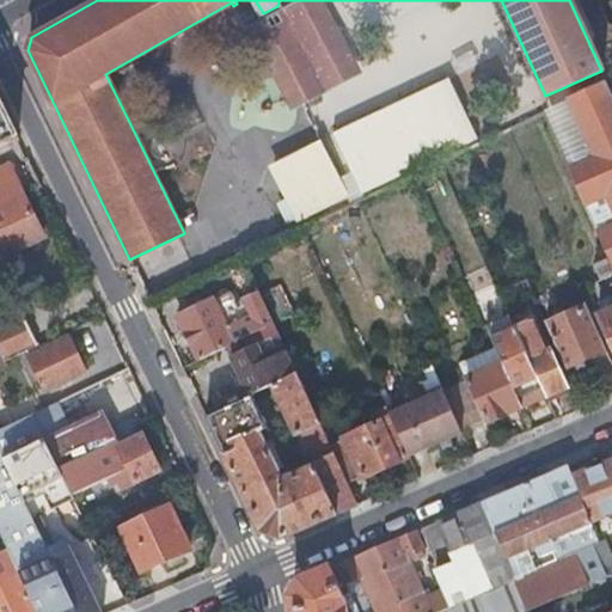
[(362,74),(323,0),(299,0),(250,26),(293,110),(362,74)]
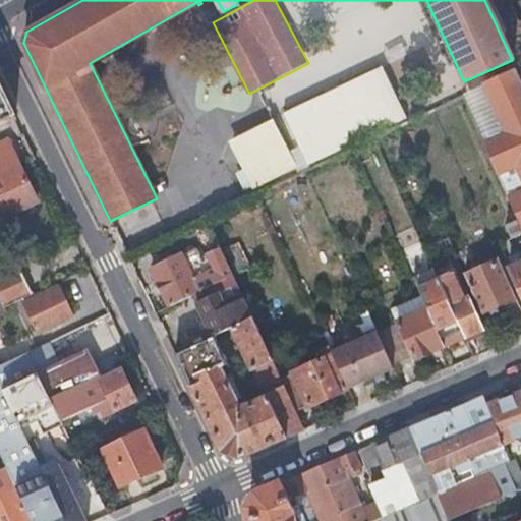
[(383,67),(284,113),(310,168),(409,122),(383,67)]
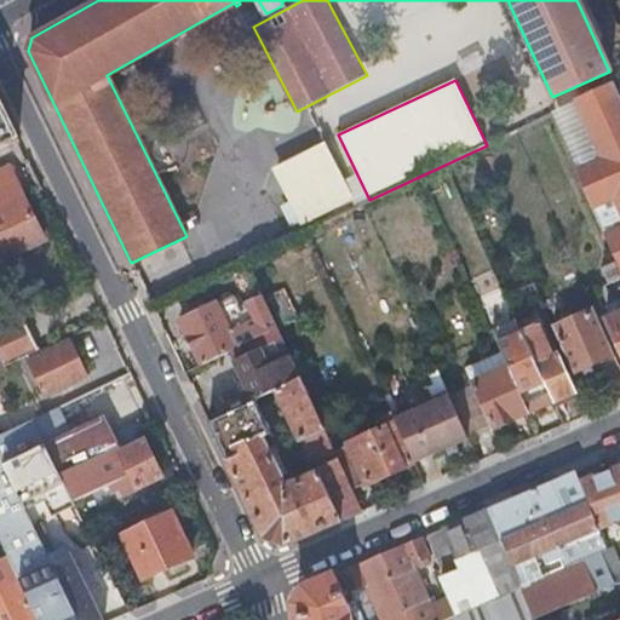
[(619,103),(613,86),(578,102),(603,158),(575,171),(616,262),(619,269),(619,103)]
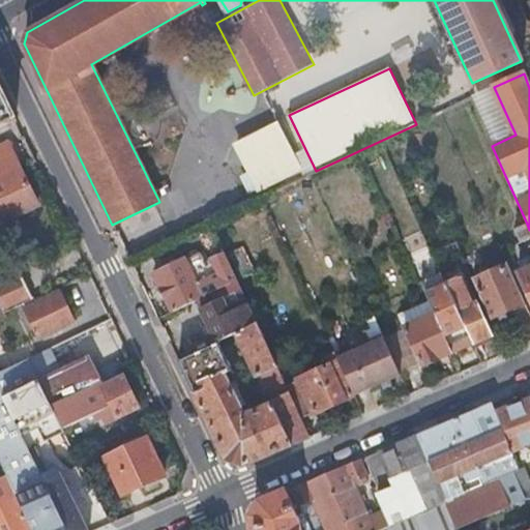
[(0,125),(15,119),(0,88),(0,125)]
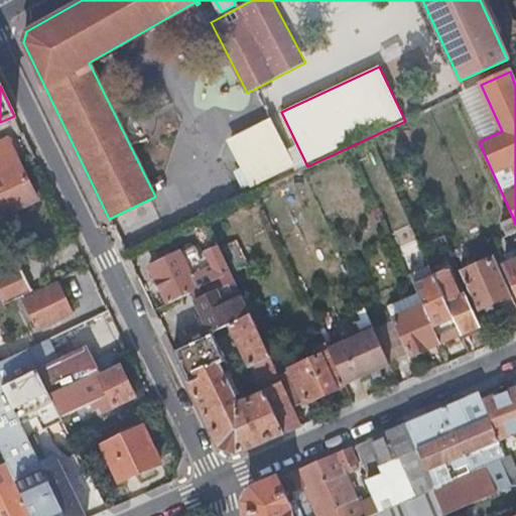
[(270,119),(227,139),(252,192),(295,172),(270,119)]
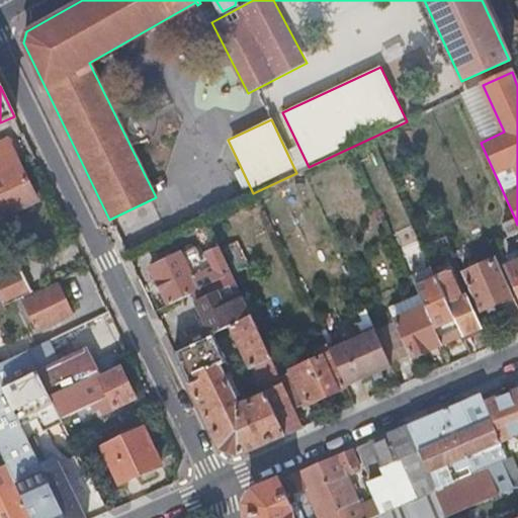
[(0,217),(35,200),(10,148),(7,149),(3,139),(0,140),(0,217)]
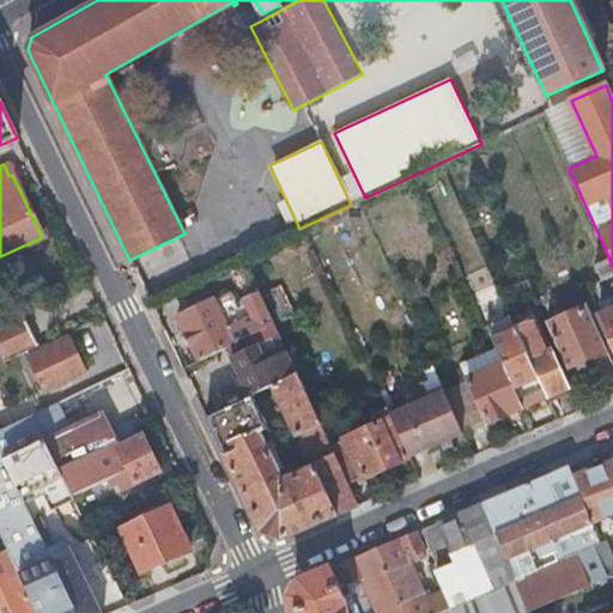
[(600,279),(612,272),(612,266),(610,259),(595,265),(600,279)]
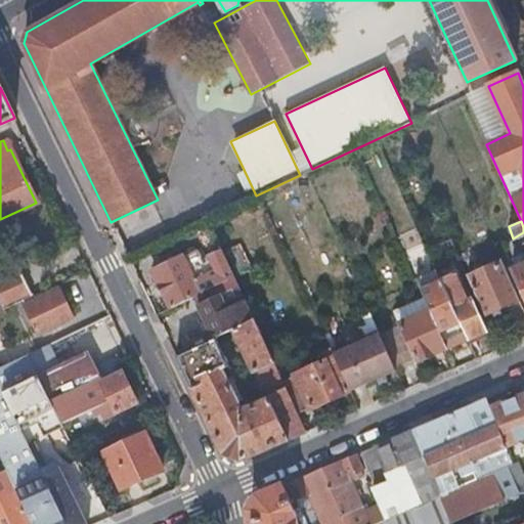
[(238,243),(224,250),(236,273),(250,267),(238,243)]
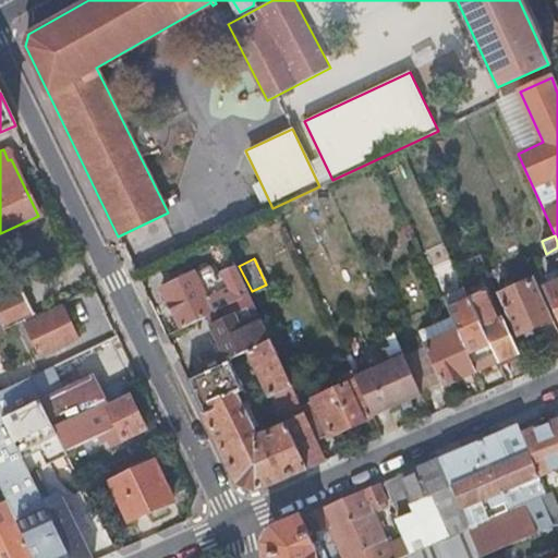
[(250,295),(235,265),(221,273),(230,292),(223,294),(215,275),(199,281),(195,273),(162,288),(180,327),(205,316),(229,305),(246,296),(250,295)]
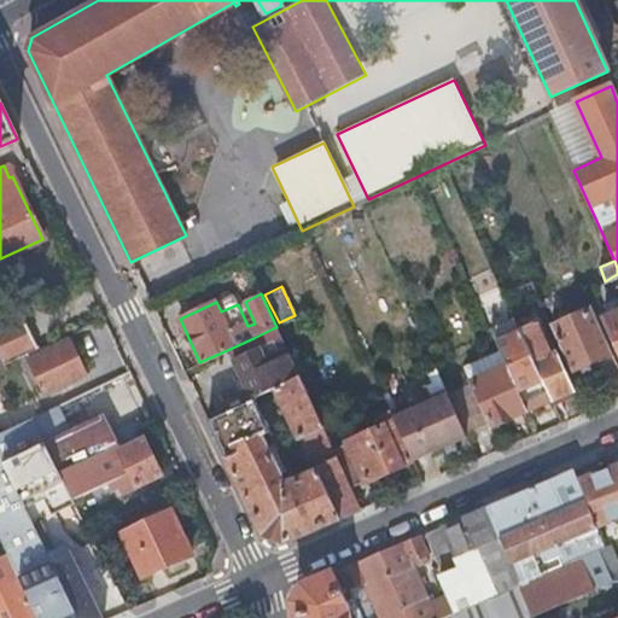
[(551,326),(571,372),(612,354),(592,308),(551,326)]
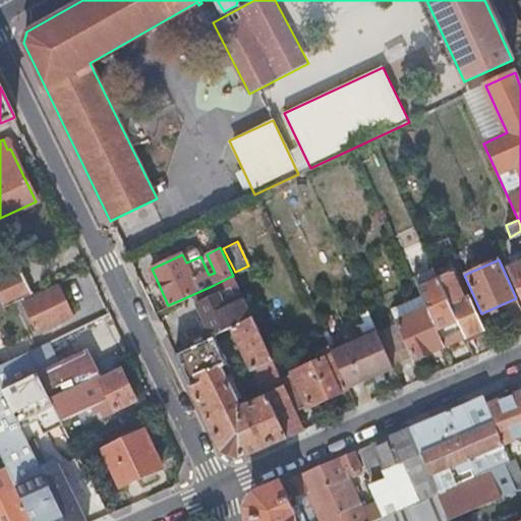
[(520,259),(508,267),(520,295),(520,259)]
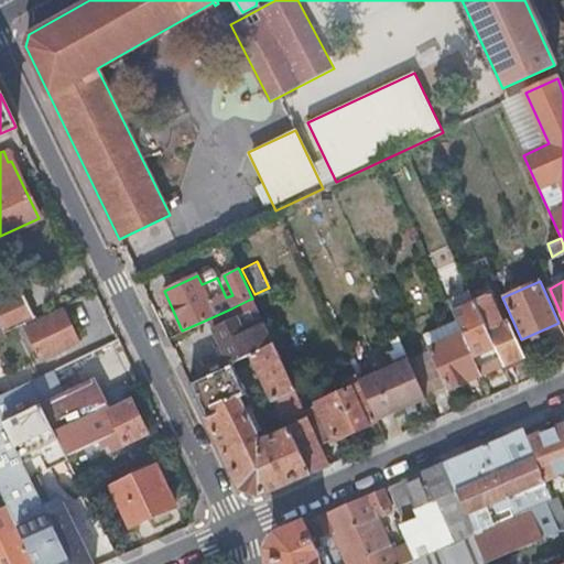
[(18,290),(0,296),(0,325),(3,332),(14,326),(32,318),(18,290)]
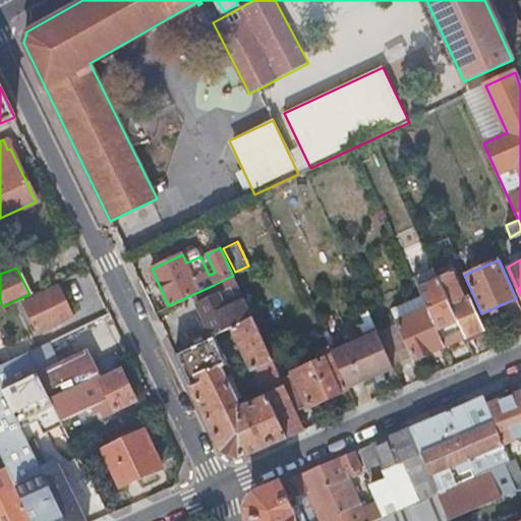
[(415,358),(466,337),(439,277),(435,268),(414,277),(422,296),(427,307),(399,321),(399,323),(378,332),(393,366),(414,357),(415,358)]
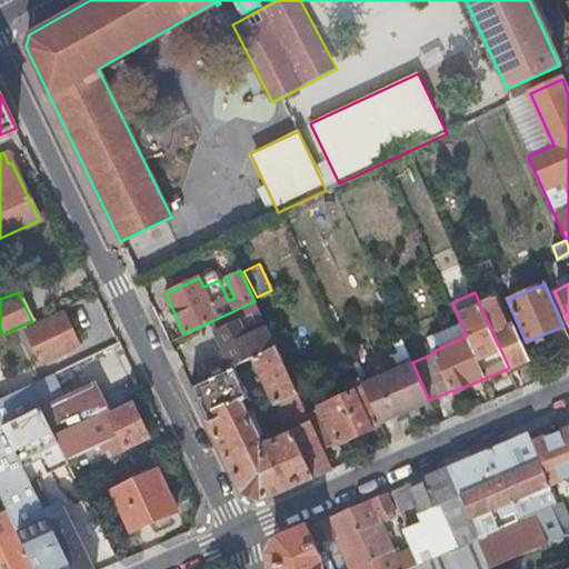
[(479,302),(509,368),(528,360),(511,323),(508,326),(493,296),(479,302)]
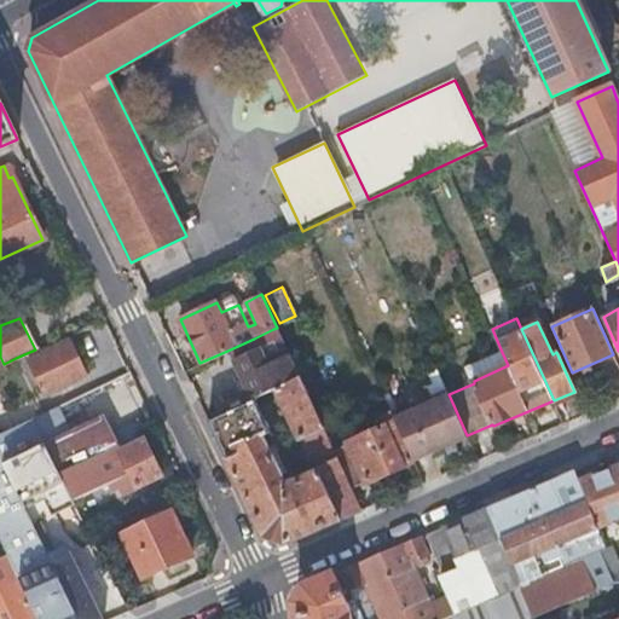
[(254,339),(267,366),(288,358),(273,329),(254,339)]
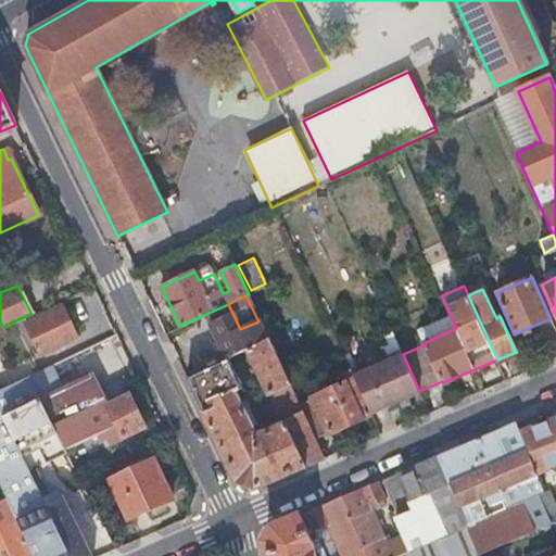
[(240,329),(228,304),(204,315),(226,358),(229,357),(247,349),(269,339),(261,320),(258,321),(240,329)]
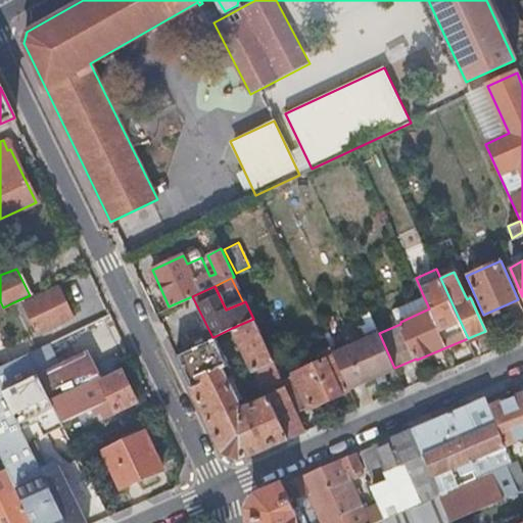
[(25,303),(38,333),(72,318),(57,288),(25,303)]
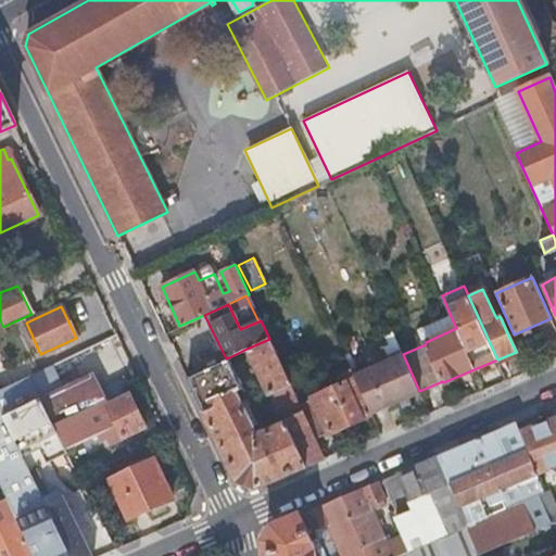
[(418,330),(426,344),(426,342),(456,328),(451,316),(418,330)]
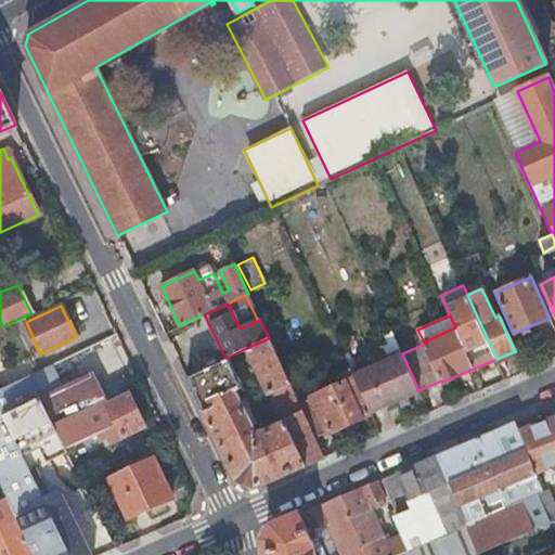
[(272,394),(291,385),(269,338),(246,348),(269,395),(272,394)]
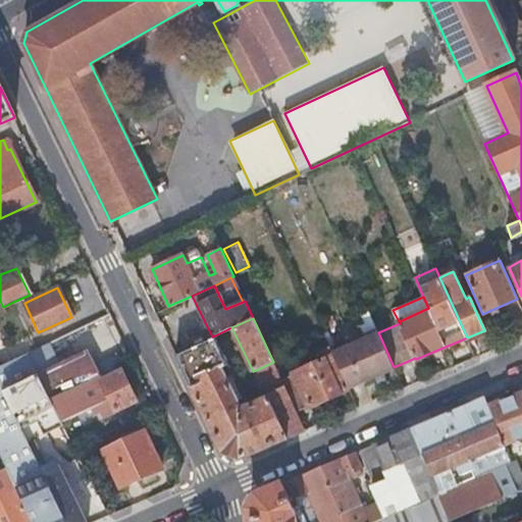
[(395,368),(394,367),(378,332),(375,326),(369,330),(371,335),(365,337),(333,353),(347,382),(359,377),(361,382),(395,368)]
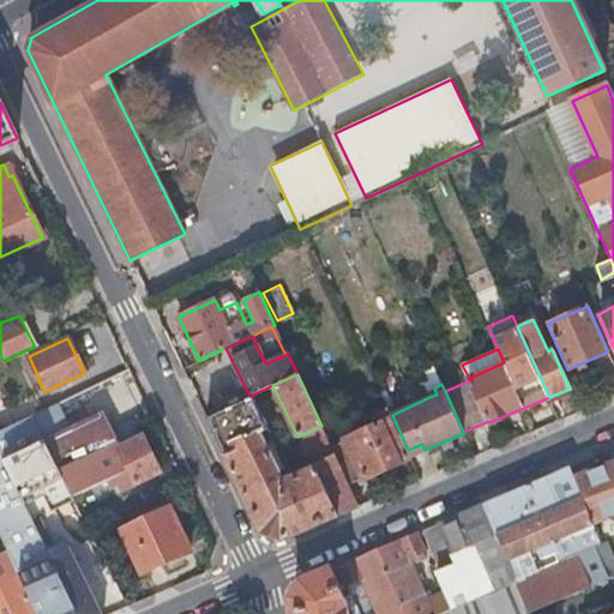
[(282,539),(359,505),(349,485),(335,453),(313,463),(313,462),(306,464),(308,470),(281,482),(278,477),(281,476),(265,444),(272,440),(274,437),(253,395),(250,396),(205,416),(262,531),(282,539)]
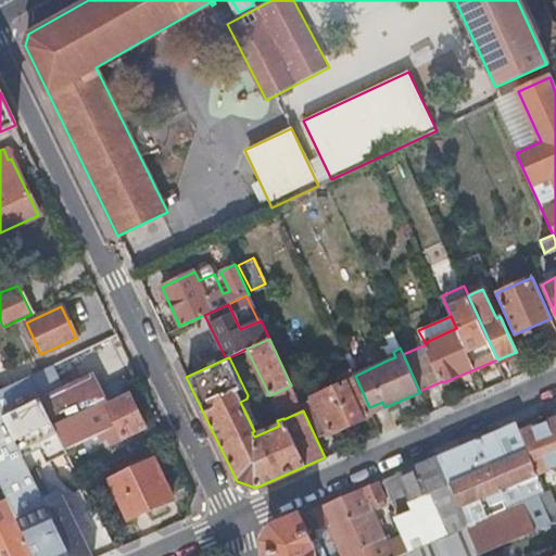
[(329,433),(373,414),(371,413),(369,407),(355,376),(353,370),(348,373),(351,381),(343,384),(313,397),(313,400),(301,405),(303,411),(316,439),(329,432),(329,433)]
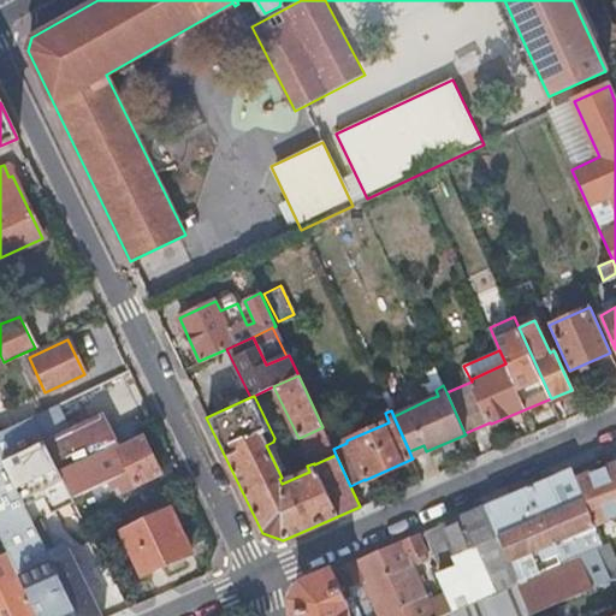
[(42,412),(31,416),(40,433),(49,427),(42,412)]
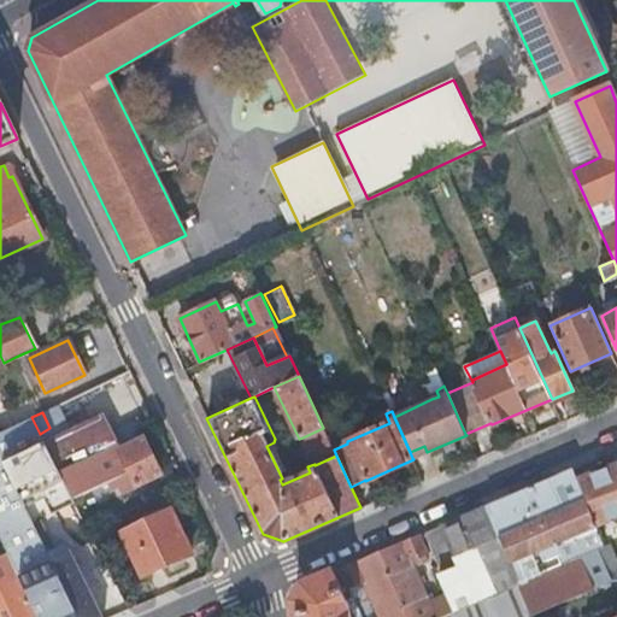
[(381,427),(389,423),(386,413),(377,417),(381,427)]
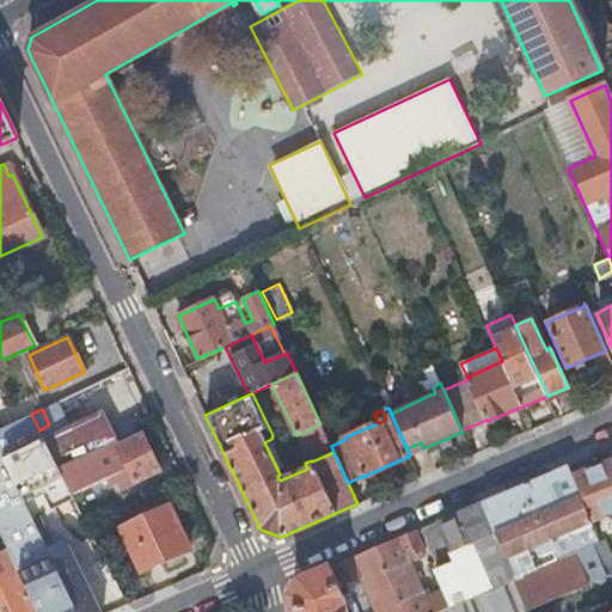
[(40,430),(31,414),(0,428),(0,533),(37,611),(77,611),(49,555),(24,502),(2,458),(43,439),(40,430)]
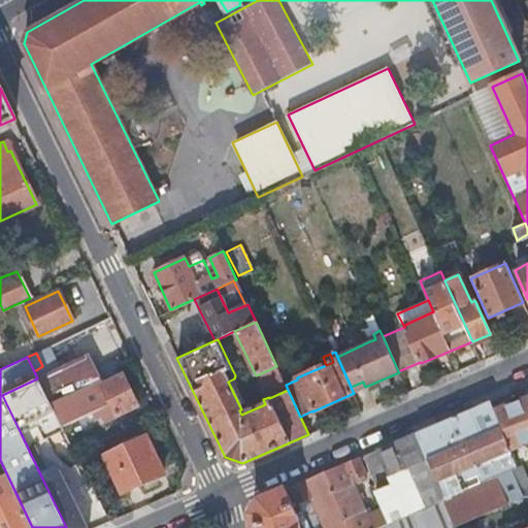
[(288,390),(286,385),(276,366),(259,374),(269,397),(269,398),(288,390)]
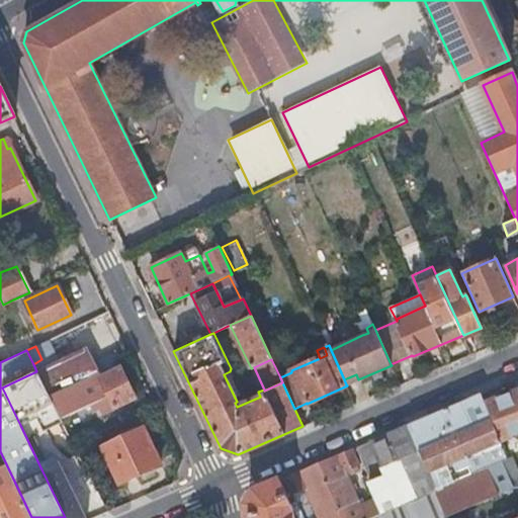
[(82,379),(84,384),(116,369),(113,364),(82,379)]
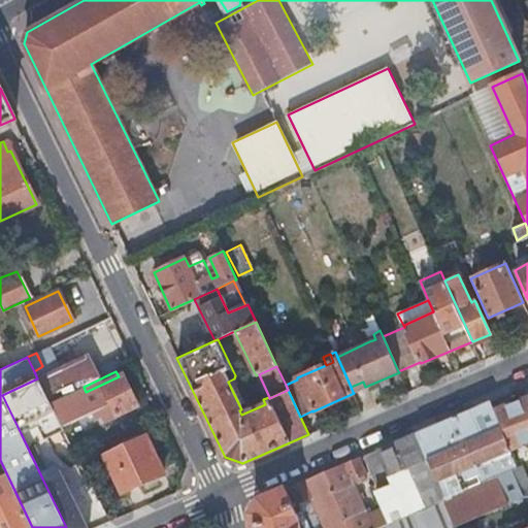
[(53,402),(66,395),(55,372),(41,380),(53,402)]
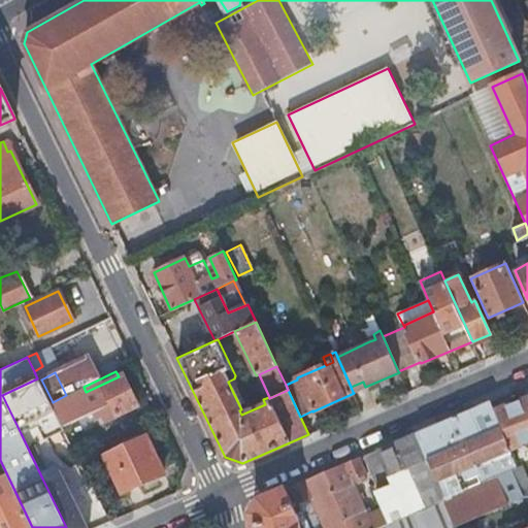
[(61,425),(93,410),(95,415),(96,419),(102,416),(104,421),(137,405),(123,374),(119,376),(86,392),(84,387),(66,395),(53,402),(50,403),(61,425)]
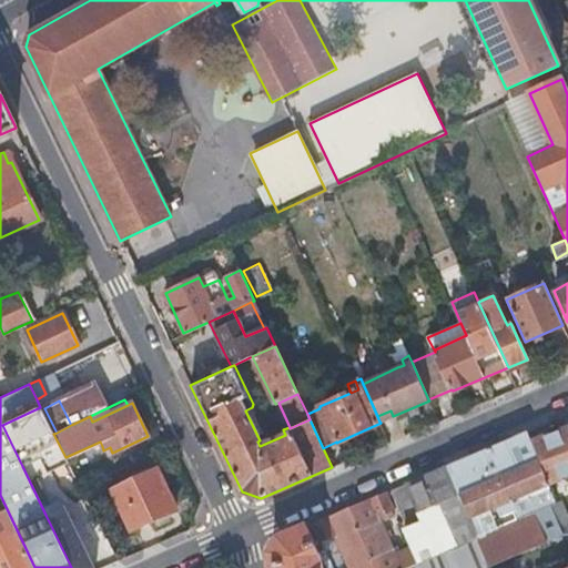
[(53,434),(40,407),(2,425),(22,466),(39,458),(46,473),(68,462),(66,457),(53,434)]
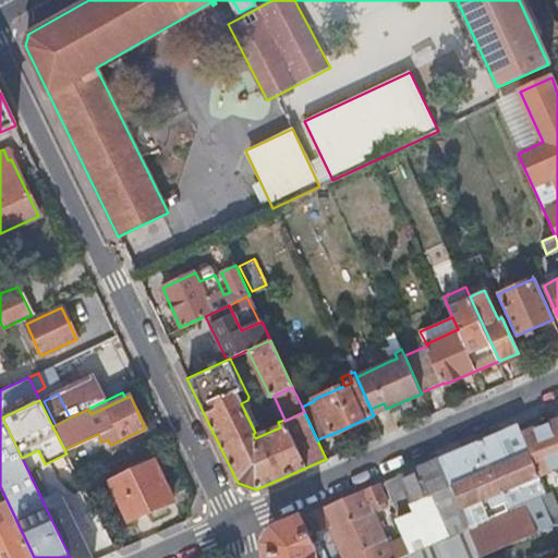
[(371,409),(373,414),(386,409),(384,403),(371,409)]
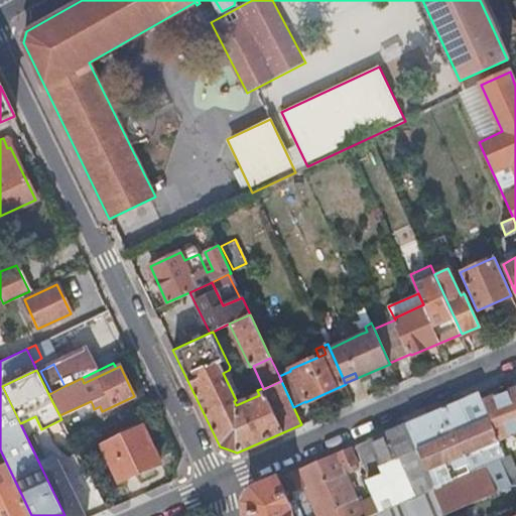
[(515,387),(515,388),(484,401),(499,439),(515,432),(515,387)]
